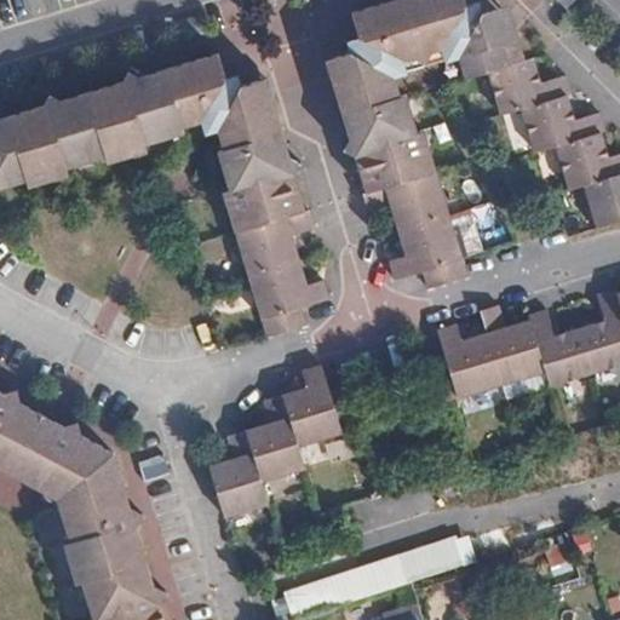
[(469,80),(492,73),(526,63),(518,33),(504,24),(488,29),(481,3),(465,6),(463,0),(408,0),(354,16),(361,42),(383,56),(373,68),(354,56),(337,62),(339,70),(332,80),(344,126),(361,132),(346,155),(356,161),(367,195),(437,174),(430,149),(423,150),(406,97),(400,99),(394,78),(402,61),(445,50),(448,64),(463,59),(469,80)]
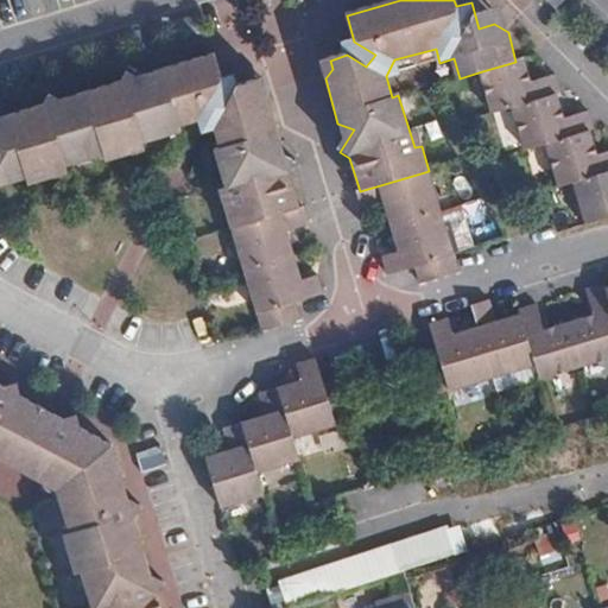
[(375,55),(354,42),(355,43),(347,55),(366,67),(375,55)]
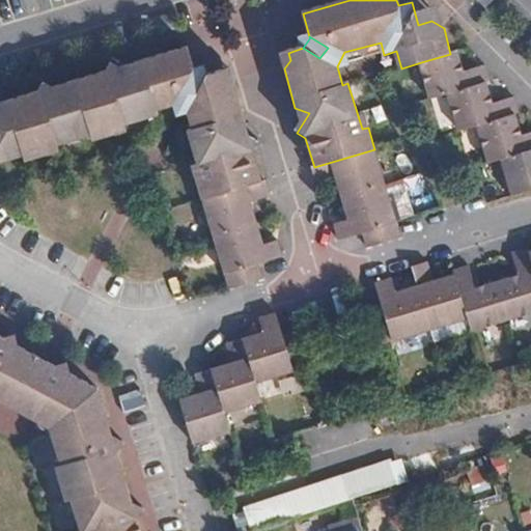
[(155,110),(173,105),(195,70),(188,48),(133,64),(128,72),(112,63),(106,72),(70,81),(62,92),(43,82),(36,91),(0,101),(0,161),(19,156),(21,162),(46,156),(44,149),(87,137),(89,143),(113,136),(111,129),(157,116),(155,110)]
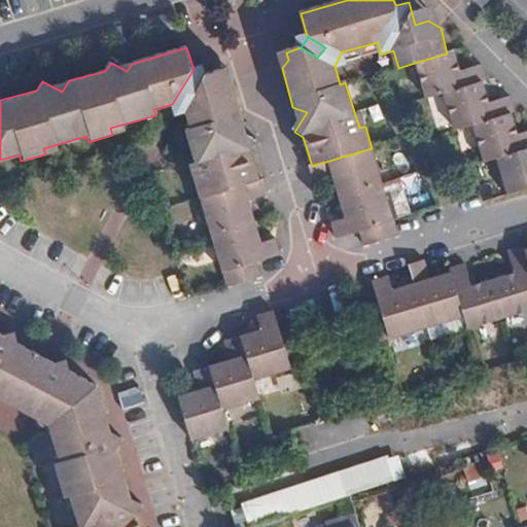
[(428,99),(446,94),(480,85),(485,83),(481,67),(457,73),(450,53),(447,54),(418,62),(428,99)]
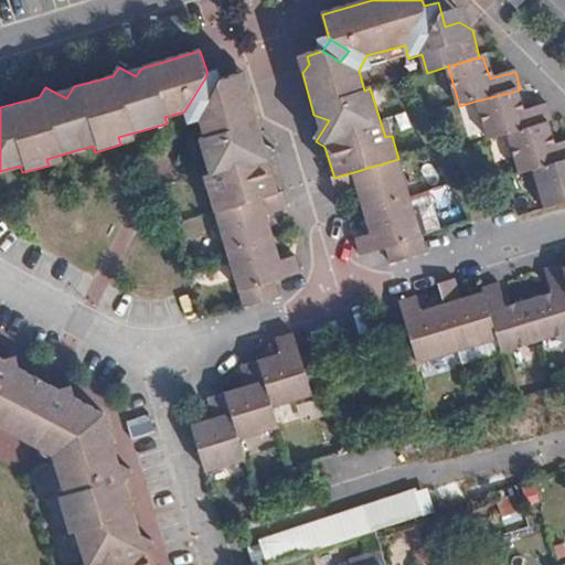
[(208,74),(184,112),(200,119),(223,80),(220,81),(209,75),(208,74)]
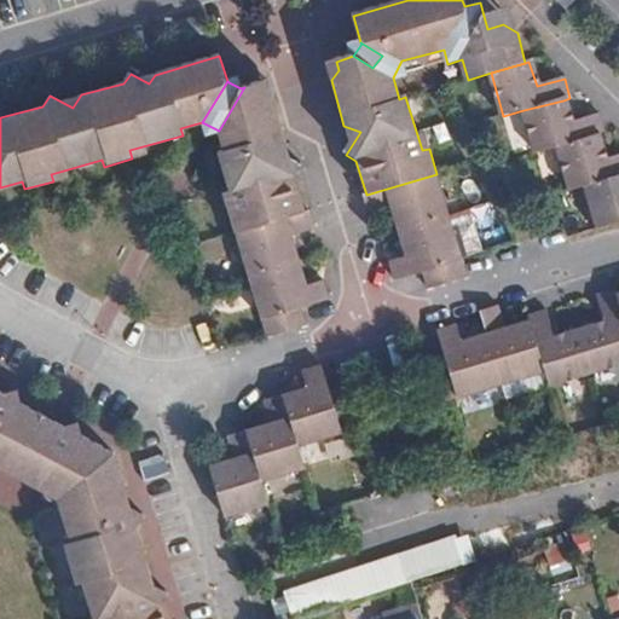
[(244,87),(219,131),(225,151),(218,152),(233,206),(227,208),(267,339),(306,328),(302,311),(330,302),(324,282),(300,289),(285,239),(314,231),(310,210),(307,212),(296,179),(302,168),(278,154),(285,144),(272,98),(261,91),(259,84),(244,87)]
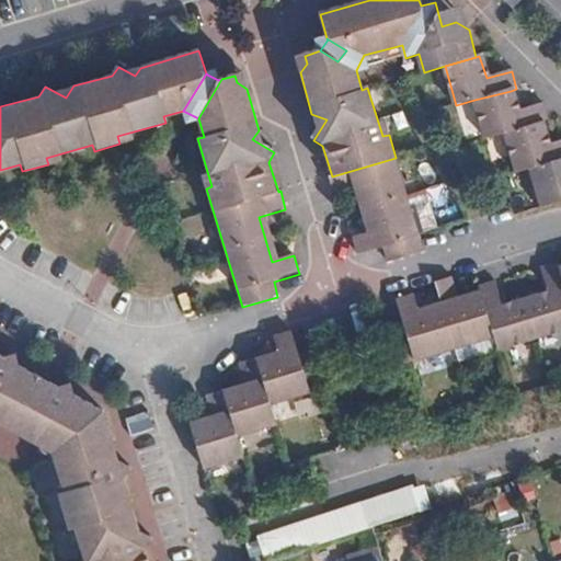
[(484,139),(503,134),(540,124),(548,121),(544,105),(516,111),(511,91),(474,100),(484,139)]
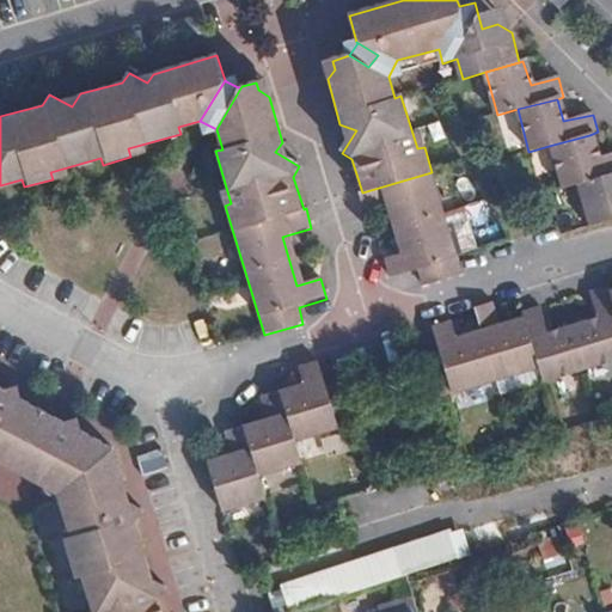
[(562,189),(576,187),(611,176),(611,154),(598,158),(589,135),(549,146),(562,189)]
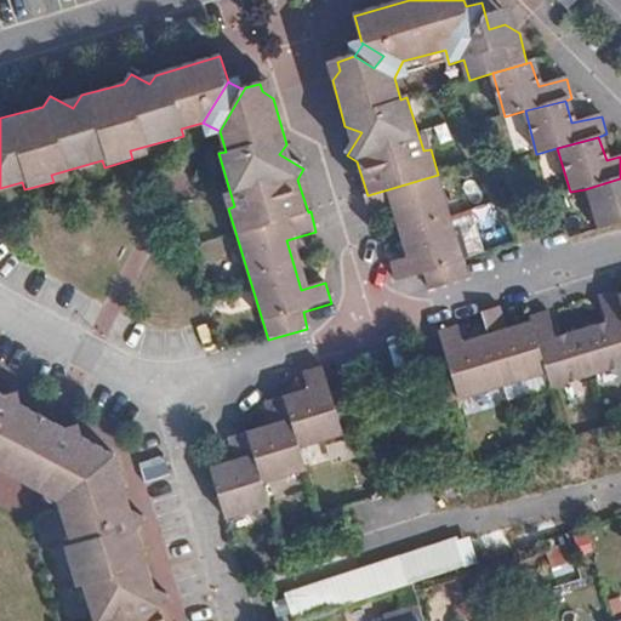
[(451,218),(438,175),(368,195),(364,195),(370,216),(399,208),(406,232),(451,218)]
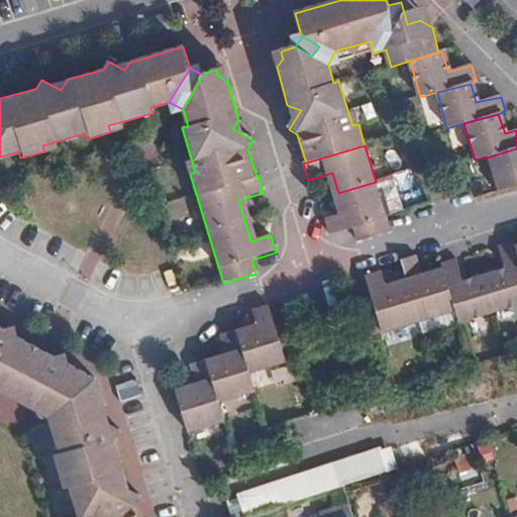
[(516,148),(487,158),(499,194),(516,188),(516,148)]
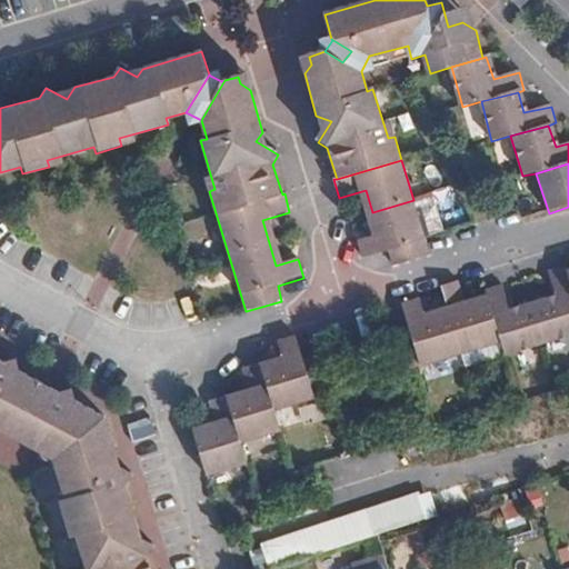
[(431,233),(447,229),(438,196),(421,200),(431,233)]
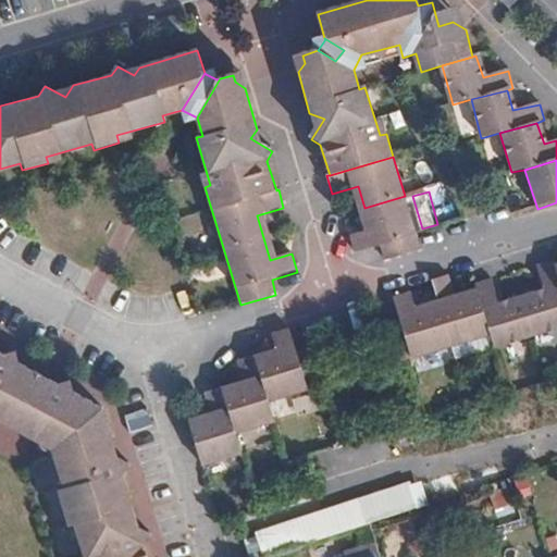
[(422,251),(405,196),(364,208),(370,230),(350,236),(356,254),(382,247),(386,261),(422,251)]
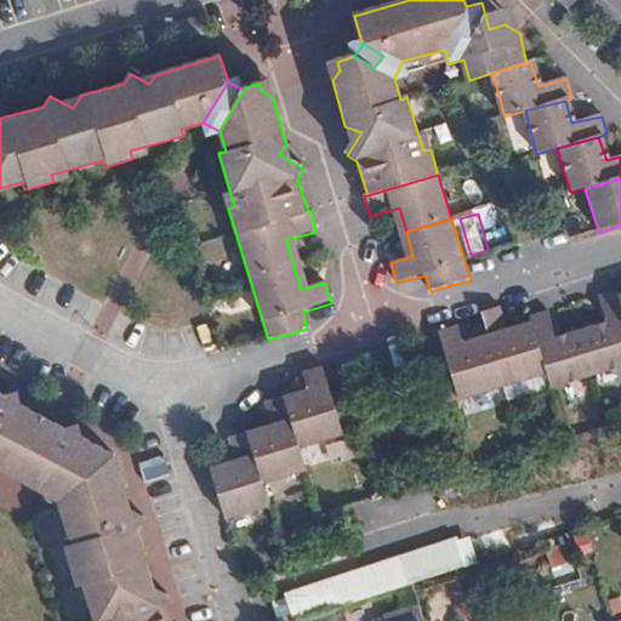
[(620,302),(617,303),(616,295),(597,300),(605,329),(557,343),(548,314),(529,319),(533,331),(507,339),(500,309),(480,315),(488,343),(465,351),(459,328),(439,334),(445,362),(428,366),(440,408),(546,377),(550,389),(620,369),(620,302)]
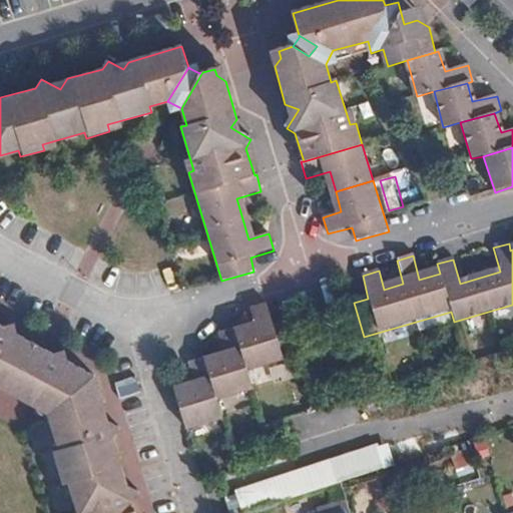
[(272,327),(265,304),(248,308),(253,328),(234,334),(233,329),(217,334),(223,357),(203,363),(202,357),(185,363),(192,387),(172,393),(183,430),(220,418),(215,400),(250,390),(245,371),(296,357),(286,323),(272,327)]
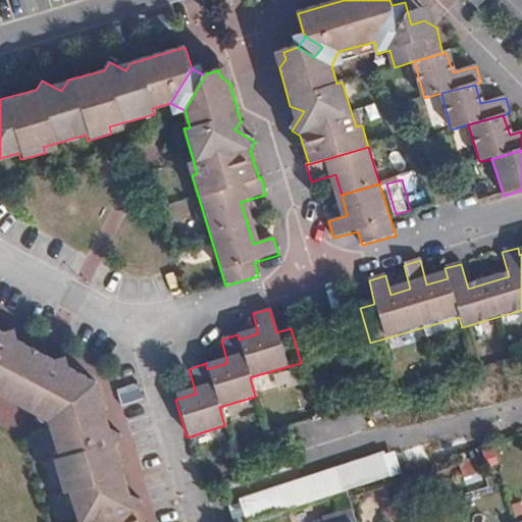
[(2,329),(0,327),(0,392),(53,421),(65,465),(60,467),(67,488),(72,487),(83,521),(142,521),(137,504),(143,493),(132,488),(117,437),(122,429),(112,423),(101,382),(68,365),(64,353),(53,358),(17,336),(13,324),(2,329)]
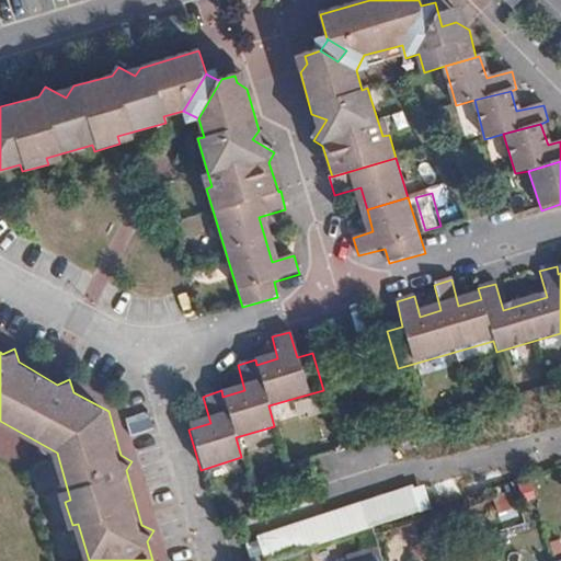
[(133,436),(157,430),(152,411),(128,418),(133,436)]
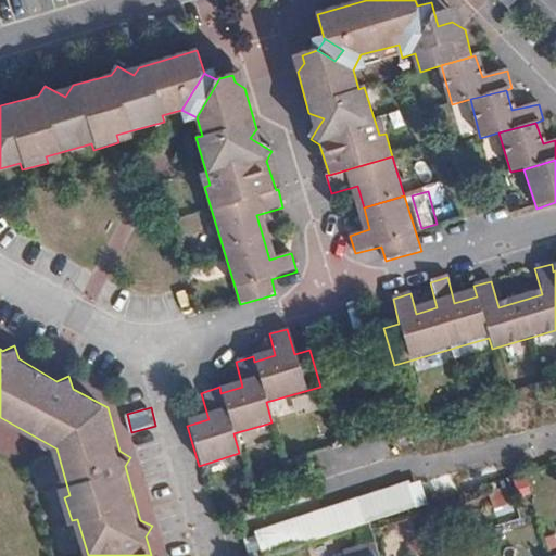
[(252,554),(508,484),(502,459),(245,530),(252,554)]
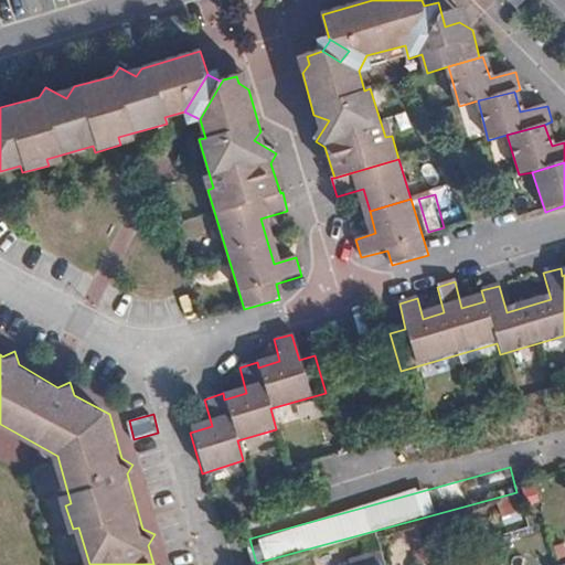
[(498,503),(508,522),(522,515),(512,497),(498,503)]
